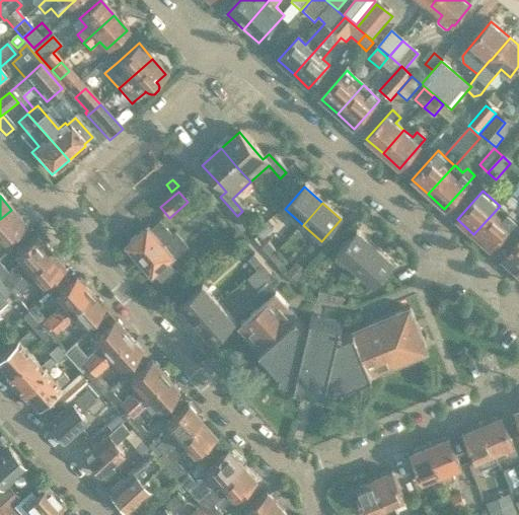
[(516,221),(508,213),(500,206),(473,234),(491,249),(516,221)]
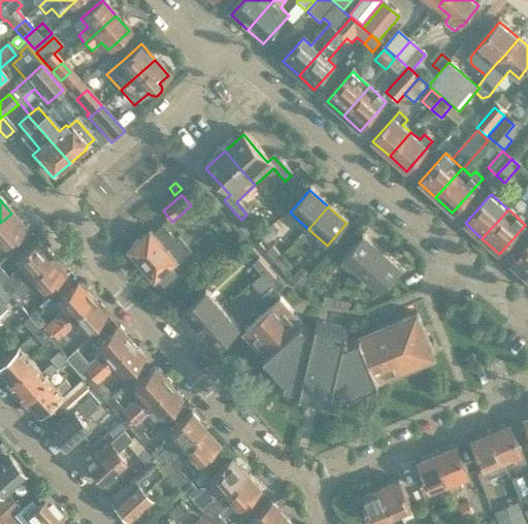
[(0,244),(3,249),(26,229),(11,214),(0,223),(0,261),(2,260),(0,257),(0,244)]
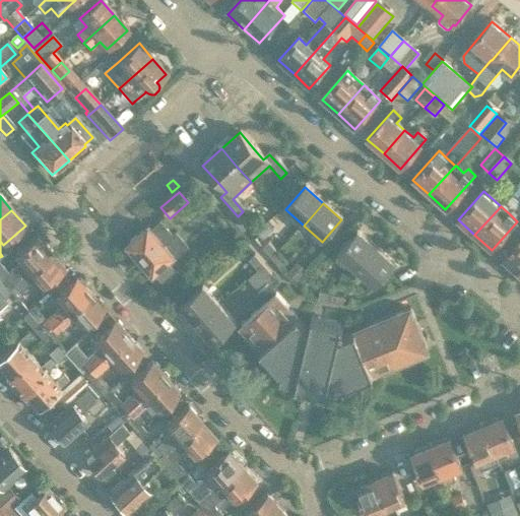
[(275,231),(282,224),(277,216),(270,221),(275,231)]
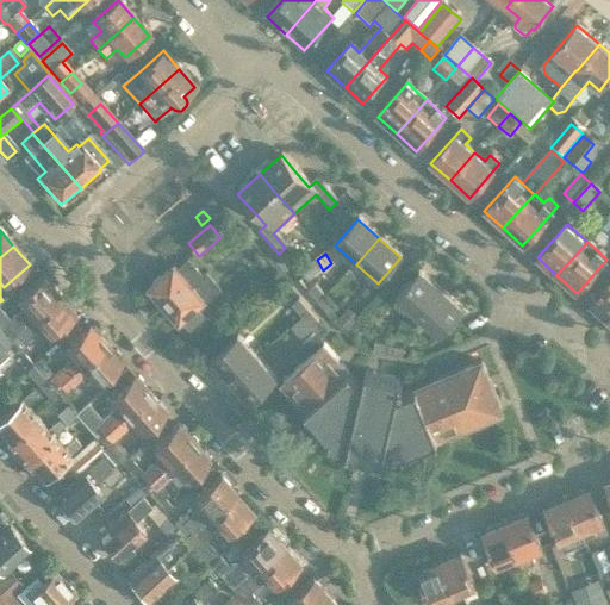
[(205,278),(200,281),(186,264),(176,273),(172,268),(147,291),(166,311),(165,317),(169,322),(174,322),(176,324),(179,323),(187,332),(203,319),(194,310),(201,304),(204,306),(218,293),(205,278)]
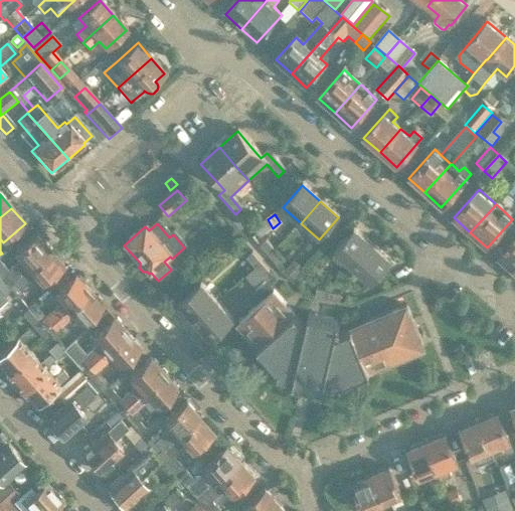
[(352,269),(371,247),(353,230),(334,252),(352,269)]
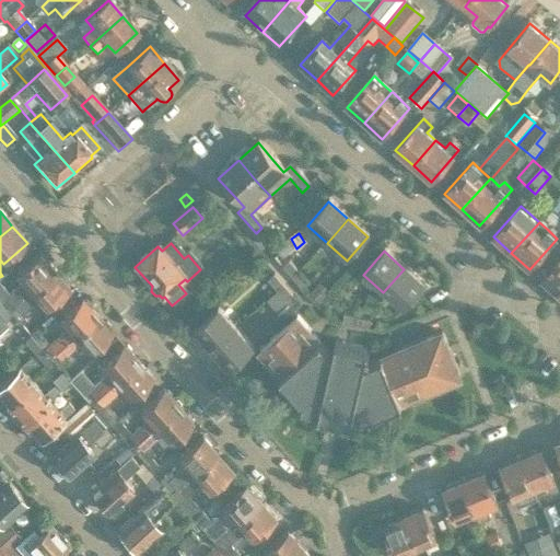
[(9,313),(53,273),(38,256),(14,277),(22,286),(6,301),(4,300),(0,303),(1,304),(9,313)]
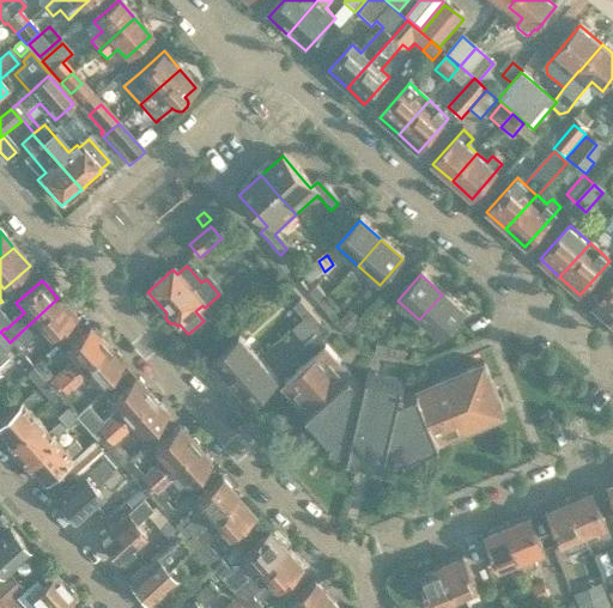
[(612,284),(593,306),(612,324),(612,322),(612,284)]
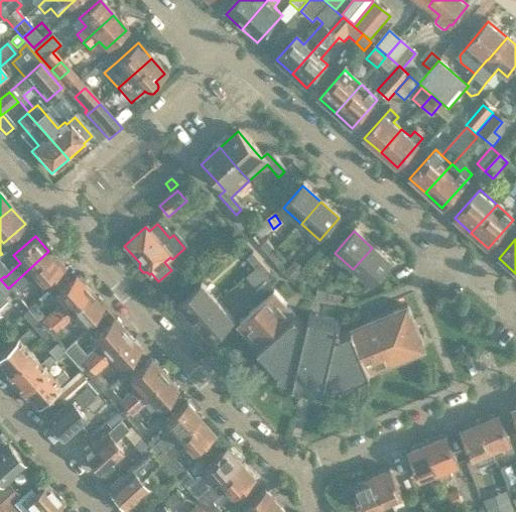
[(268,258),(273,253),(265,244),(260,248),(268,258)]
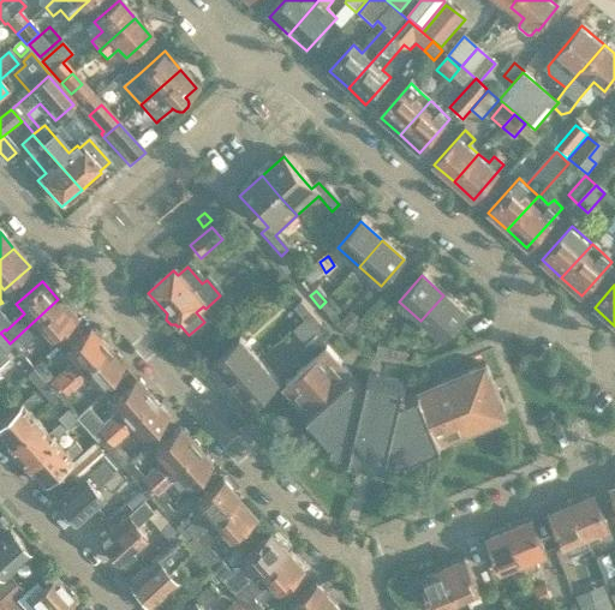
[(443,340),(466,315),(443,295),(421,321),(443,340)]
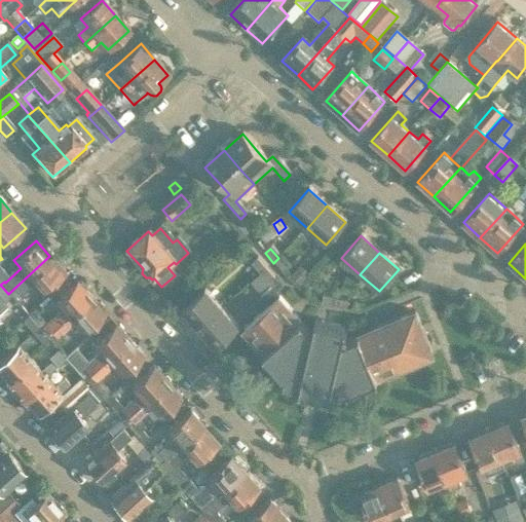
[(61,274),(64,271),(49,256),(8,294),(7,294),(10,297),(20,307),(24,304),(19,298),(35,284),(42,291),(47,287),(51,292),(65,280),(61,274)]
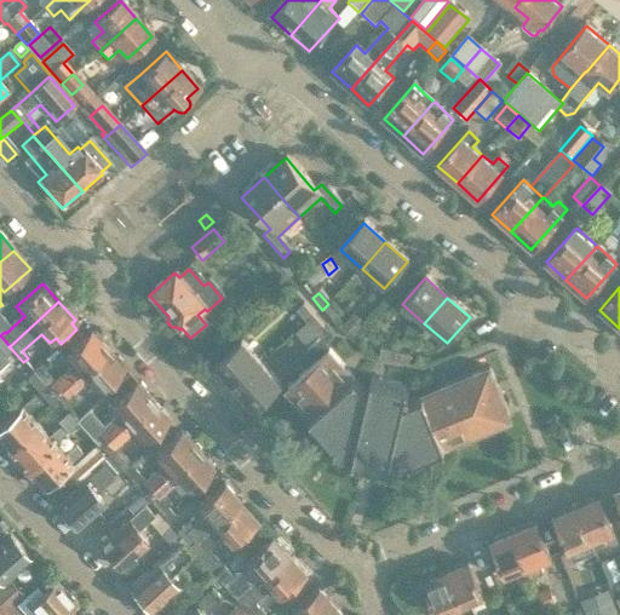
[(332,321),(338,315),(328,304),(322,310),(332,321)]
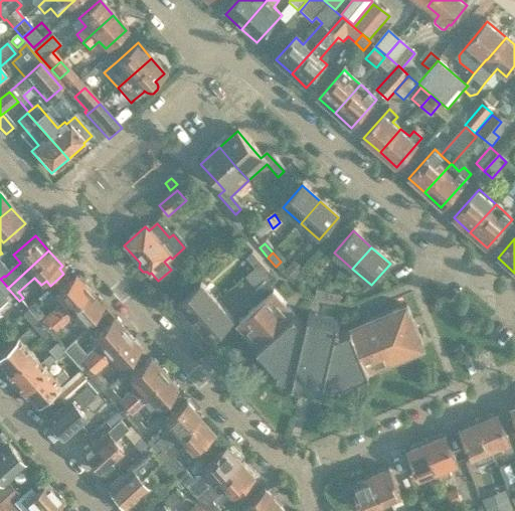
[(254,270),(260,265),(251,254),(246,260),(254,270)]
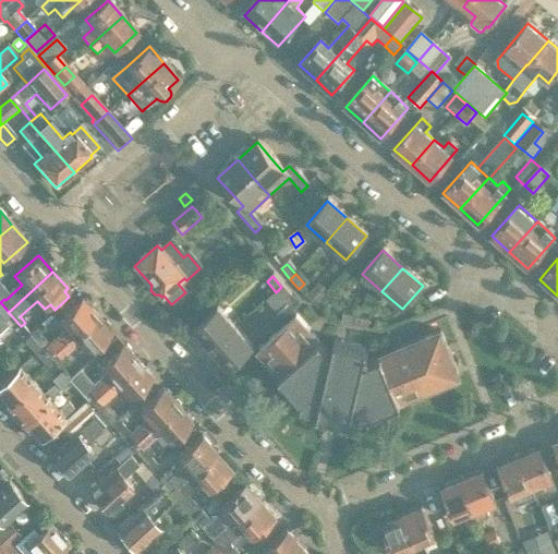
[(316,302),(326,292),(317,285),(308,296),(316,302)]
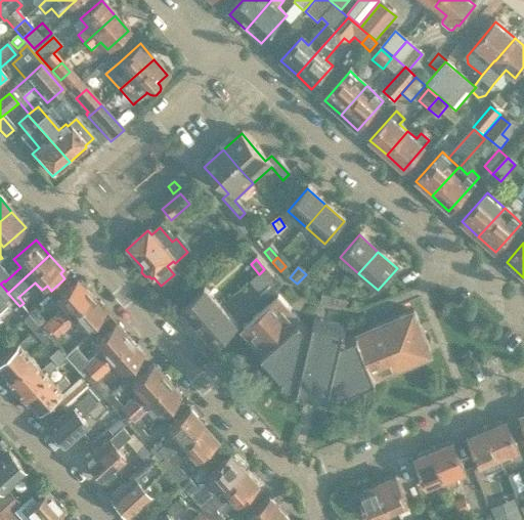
[(267,284),(272,278),(264,269),(259,274),(267,284)]
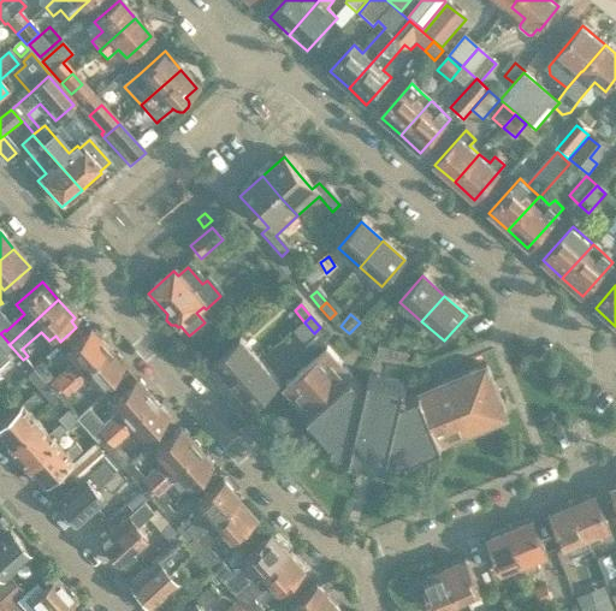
[(90,332),(86,337),(80,331),(64,345),(69,351),(65,354),(75,365),(55,383),(49,374),(41,381),(54,397),(106,350),(90,332)]
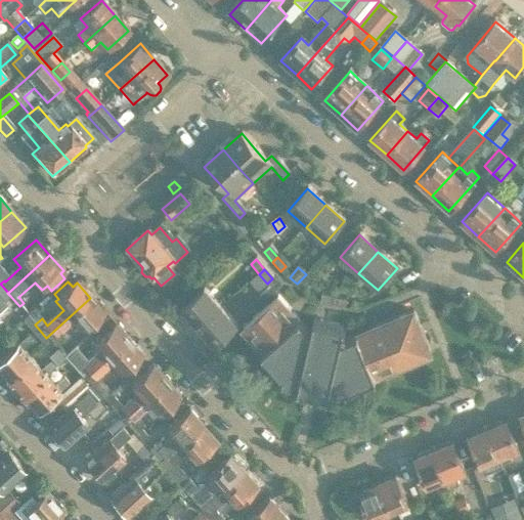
[(7,293),(8,293),(1,285),(0,286),(0,298),(3,302),(10,296),(7,293)]
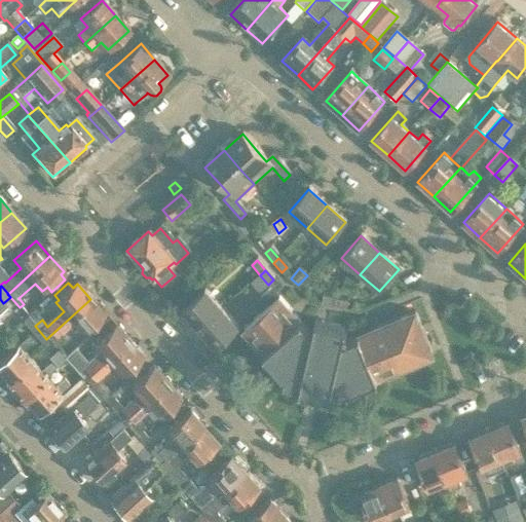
[(271,290),(259,301),(267,310),(279,299),(271,290)]
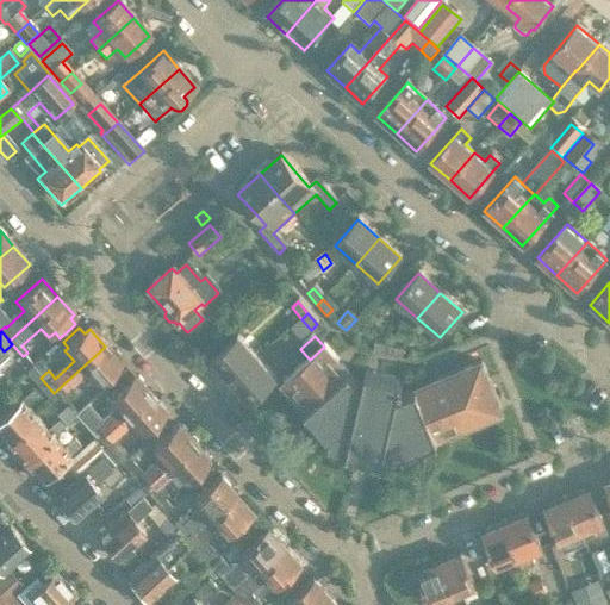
[(230,381),(256,359),(237,337),(211,360),(230,381)]
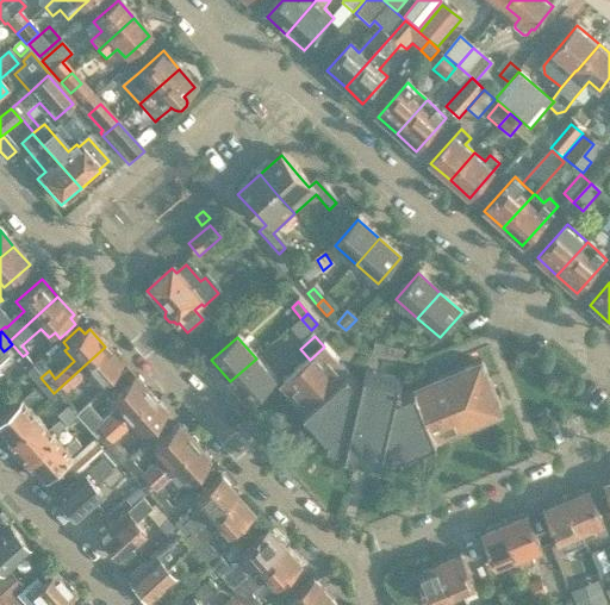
[(97,386),(120,363),(105,347),(54,393),(64,404),(73,398),(68,393),(87,375),(97,386)]
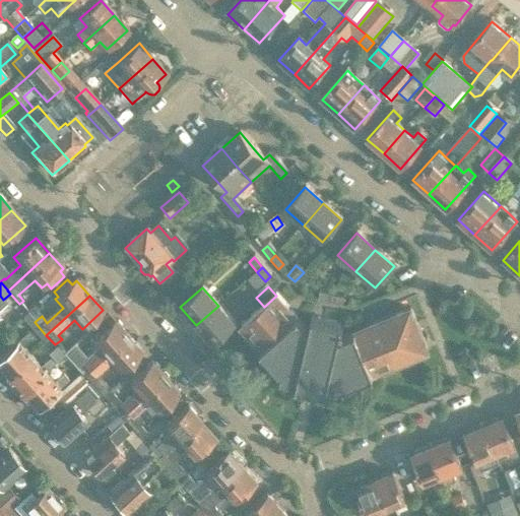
[(312,319),(308,333),(276,296),(264,307),(240,327),(260,350),(259,350),(280,375),(279,379),(296,383),(295,387),(324,394),(325,390),(341,394),(342,390),(373,378),(371,377),(428,353),(410,311),(338,340),(341,326),(312,319)]
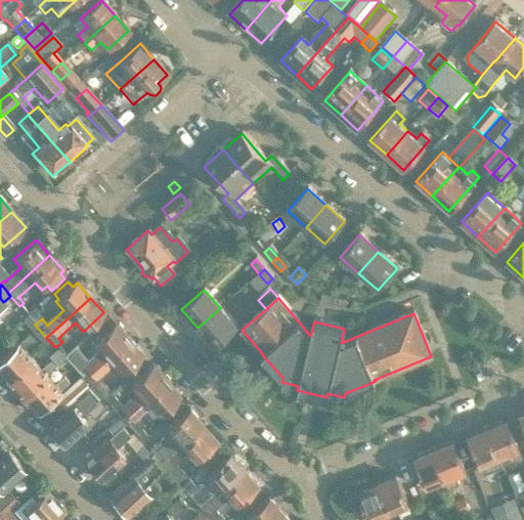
[(332,308),(334,300),(321,298),(319,305),(332,308)]
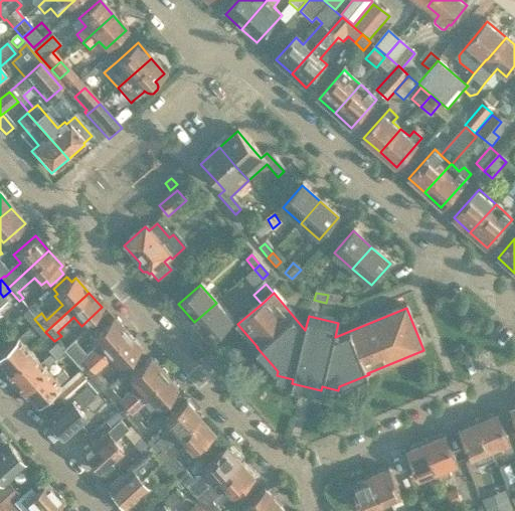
[(339,306),(340,298),(328,295),(326,303),(339,306)]
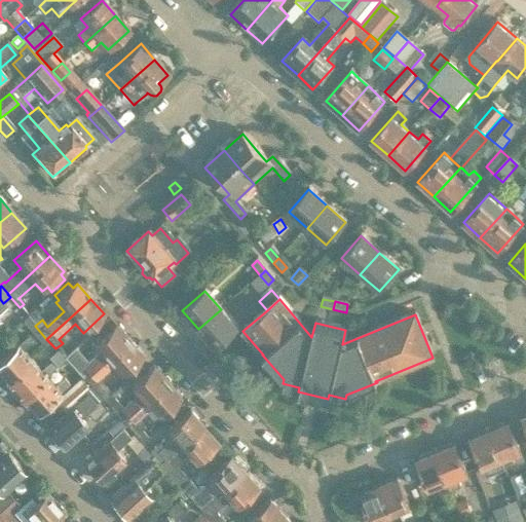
[(215,348),(237,328),(221,309),(198,329),(215,348)]
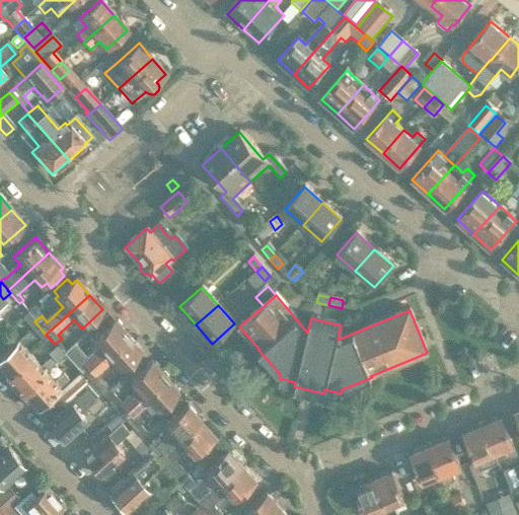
[(90,370),(128,337),(114,321),(92,340),(100,349),(85,364),(83,364),(80,361),(74,366),(82,376),(90,370)]
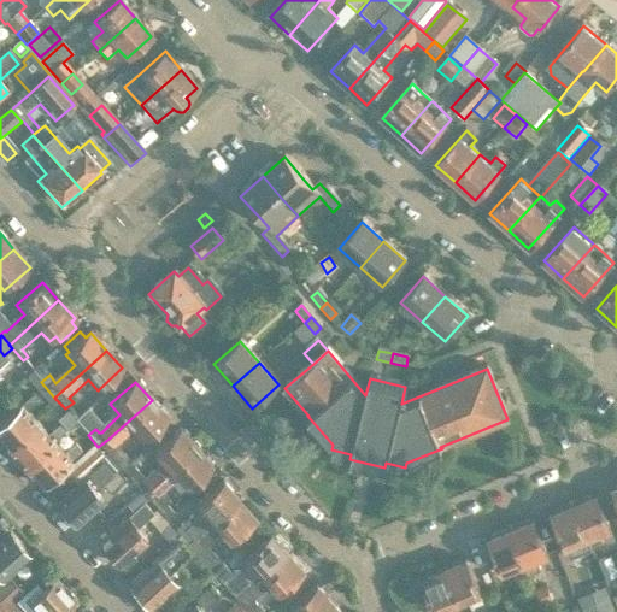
[(27,415),(37,405),(31,398),(0,425),(0,440),(9,451),(37,425),(27,415)]
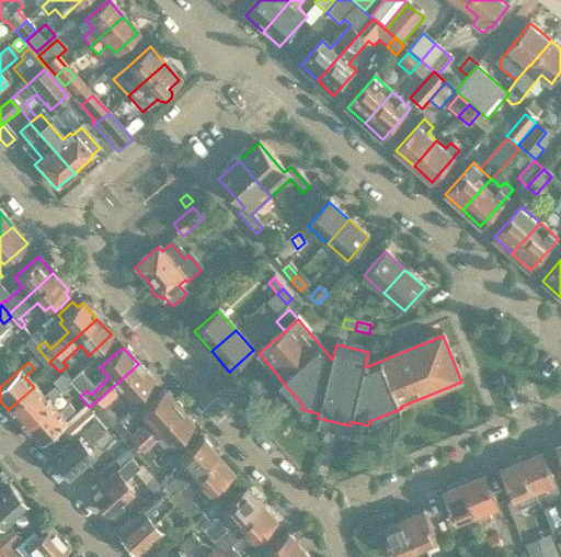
[(129,401),(152,381),(138,364),(98,400),(103,407),(121,391),(129,401)]
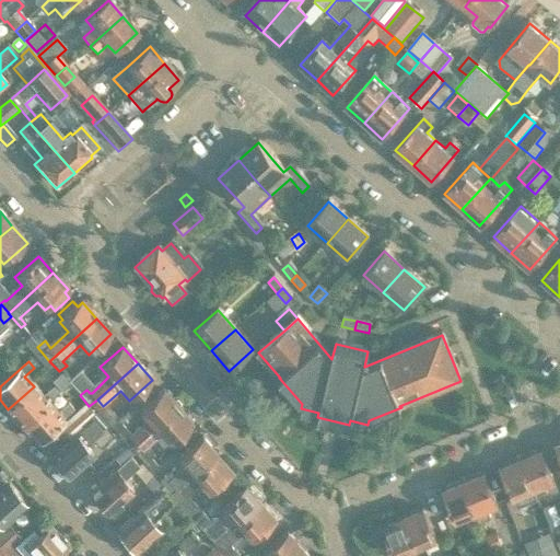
[(60,393),(71,384),(62,373),(51,383),(60,393)]
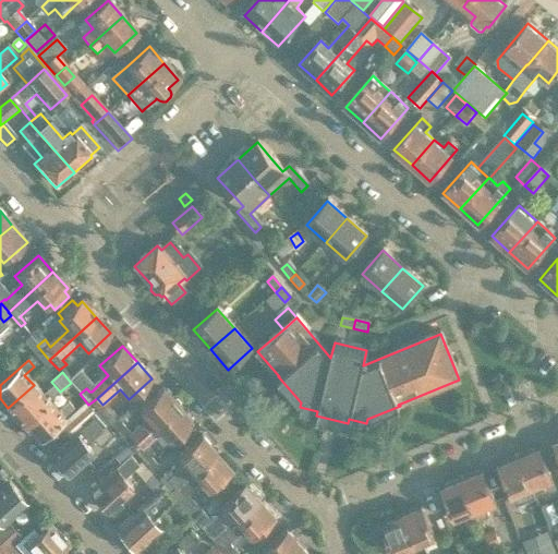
[(52,386),(43,395),(34,385),(8,408),(23,424),(48,401),(49,401),(59,393),(52,386)]
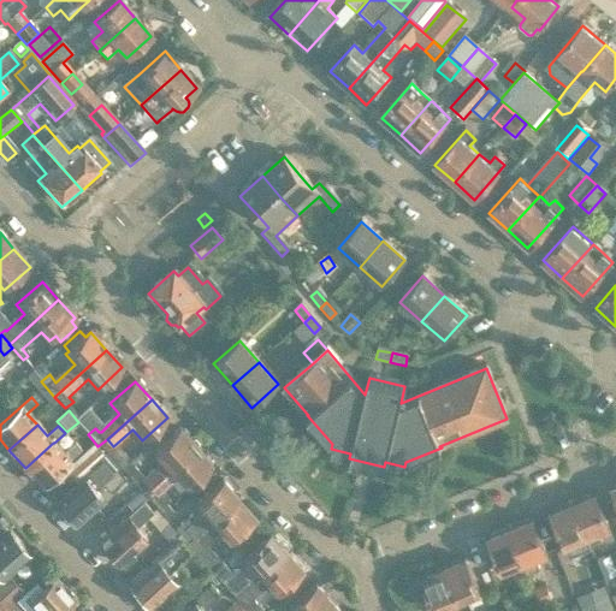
[(144,496),(196,449),(179,432),(154,455),(164,464),(146,481),(132,468),(132,467),(130,463),(122,470),(144,496)]
